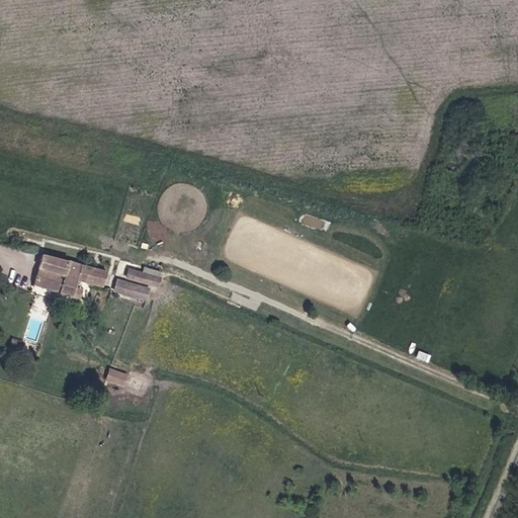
[(80,287),(82,279),(87,265),(49,254),(39,283),(82,296),(84,289),(80,287)]
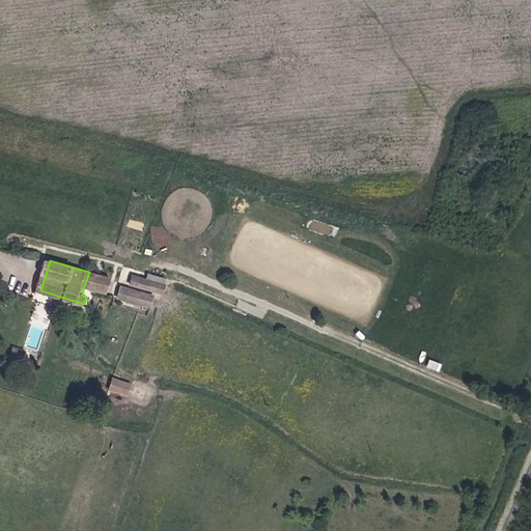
[(84,286),(93,289),(98,274),(89,272),(84,286)]
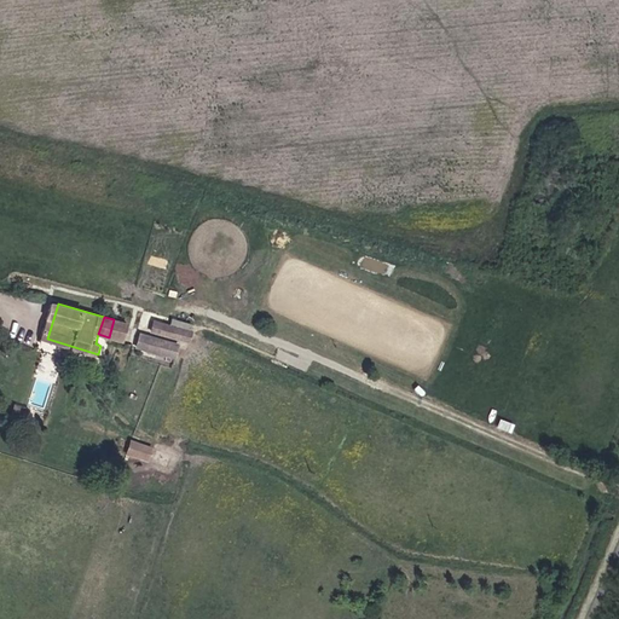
[(152,318),(149,333),(190,340),(194,322),(171,318),(169,322),(152,318)]
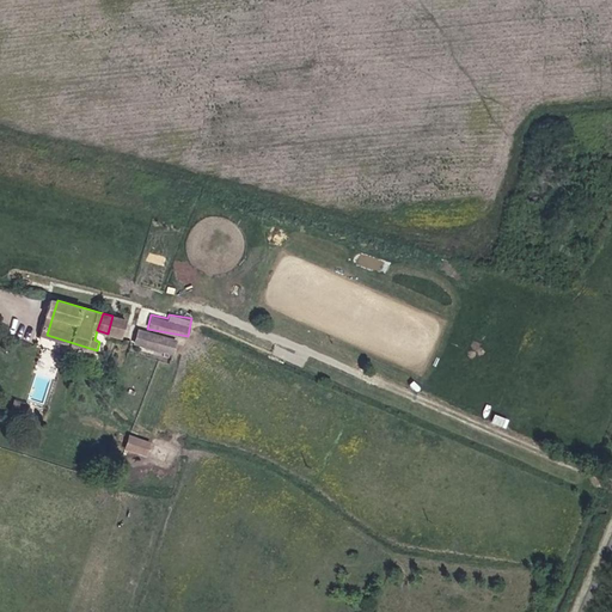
[(108,334),(124,337),(129,320),(112,316),(108,334)]
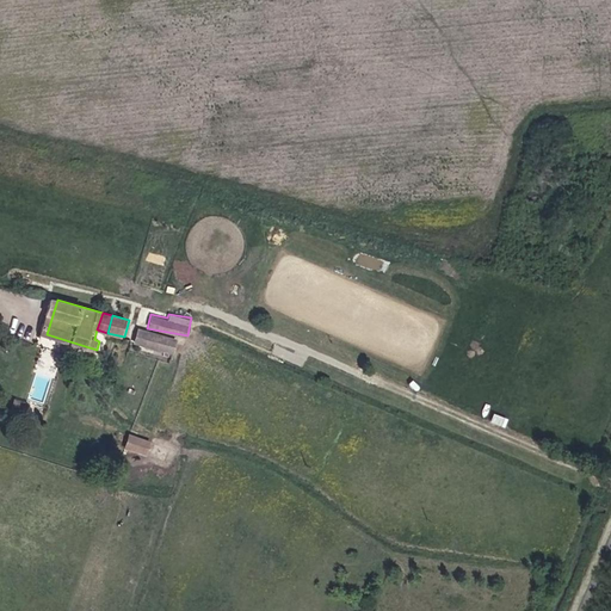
[(136,327),(133,344),(174,351),(177,334),(136,327)]
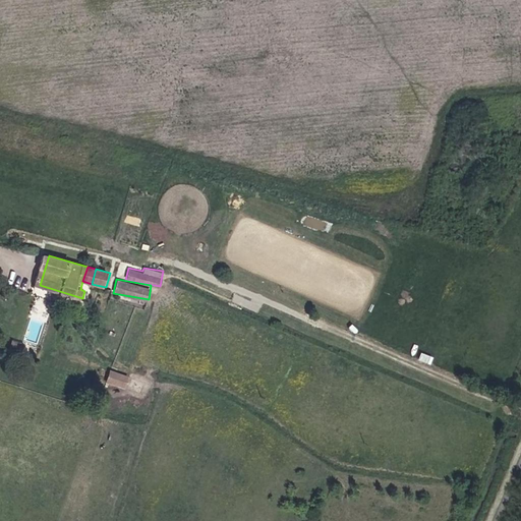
[(27,353),(22,351),(24,345),(15,343),(11,356),(24,360),(27,353)]
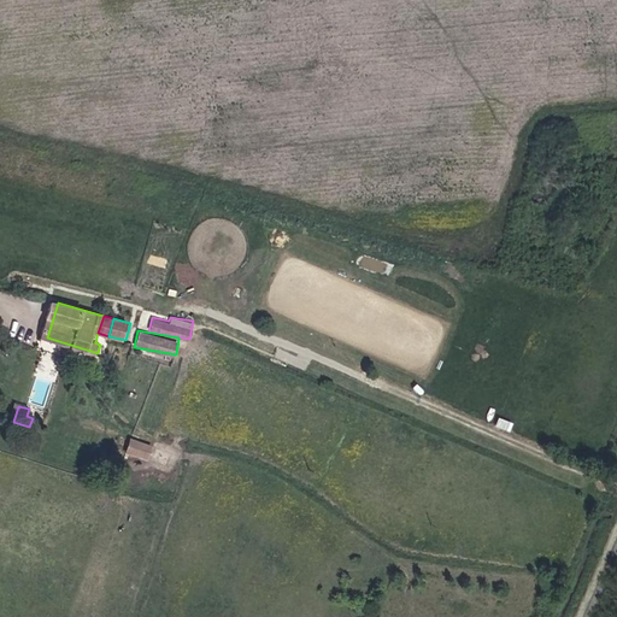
[(130,458),(147,463),(152,446),(141,442),(140,450),(133,448),(130,458)]
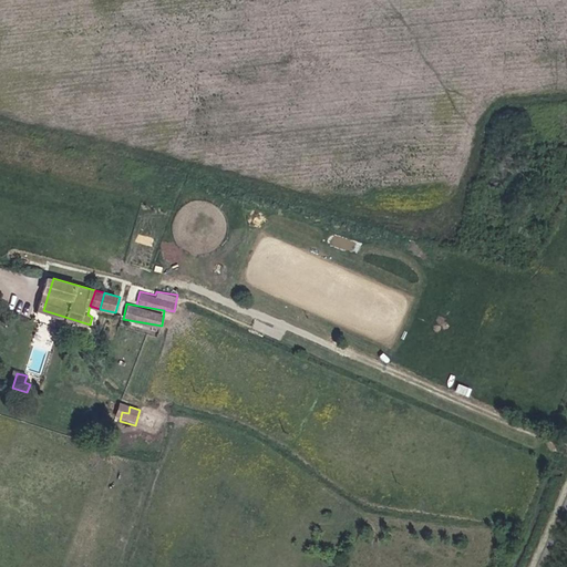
[(135,425),(143,428),(147,412),(140,410),(135,425)]
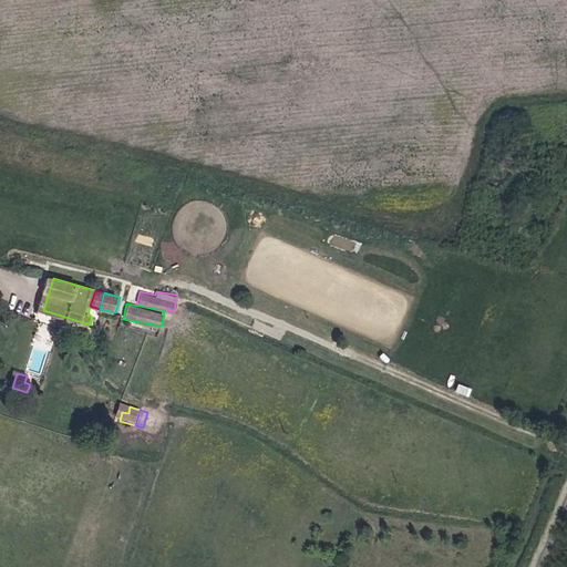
All buildings are outlined.
